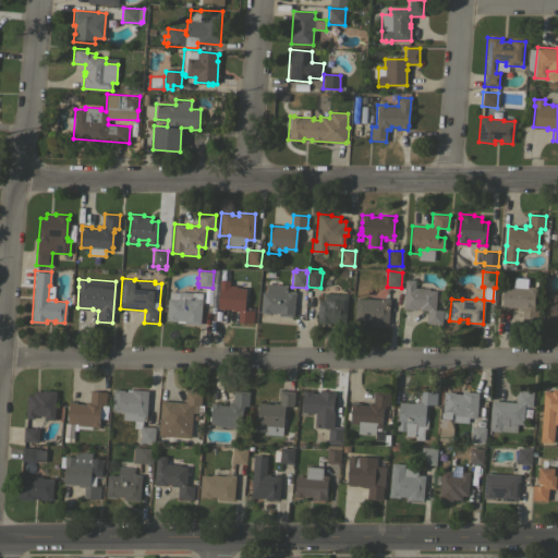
[(229,280),(229,284),(235,286),(235,287),(245,288),(244,310),(253,310),(253,323),(238,322),(238,311),(232,311),(232,308),(218,308),(219,279),(229,280)]
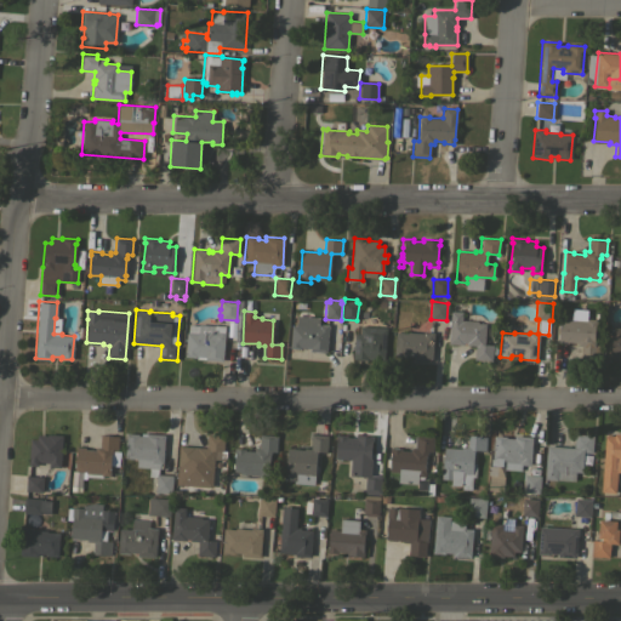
[(450,311),(462,312),(462,320),(478,320),(478,323),(485,323),(484,343),(493,345),(493,360),(474,359),(474,346),(466,345),(467,343),(462,342),(462,345),(448,343),(450,311)]
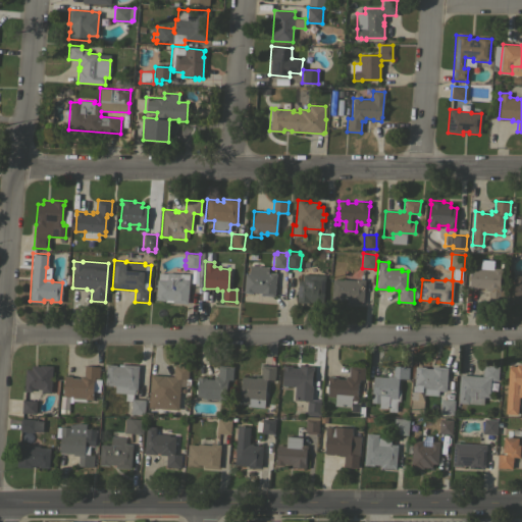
[(268,267),(268,272),(276,272),(274,296),(260,295),(260,293),(253,292),(253,293),(244,293),(245,273),(249,273),(249,265),(268,267)]
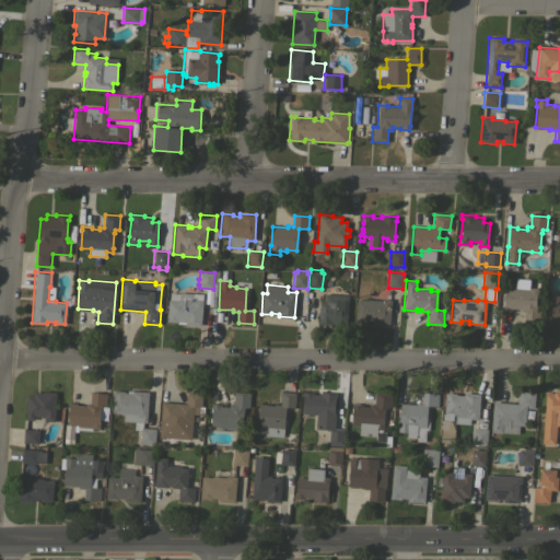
[(515,289),(515,287),(528,288),(528,287),(537,288),(537,292),(536,292),(536,294),(538,294),(538,298),(536,298),(535,310),(540,311),(539,321),(524,319),(524,312),(521,312),(521,308),(512,307),(512,310),(503,308),(504,305),(502,305),(502,301),(503,301),(504,295),(503,295),(503,291),(504,291),(504,288),(515,289)]
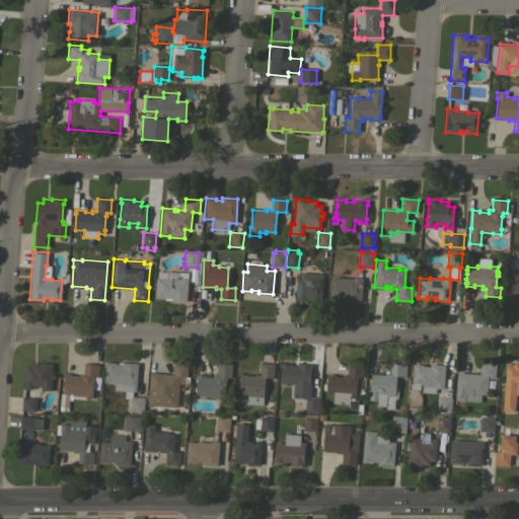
[(156,278),(157,278),(157,271),(165,272),(166,271),(178,272),(178,271),(189,272),(186,301),(164,300),(164,299),(154,298),(156,278)]
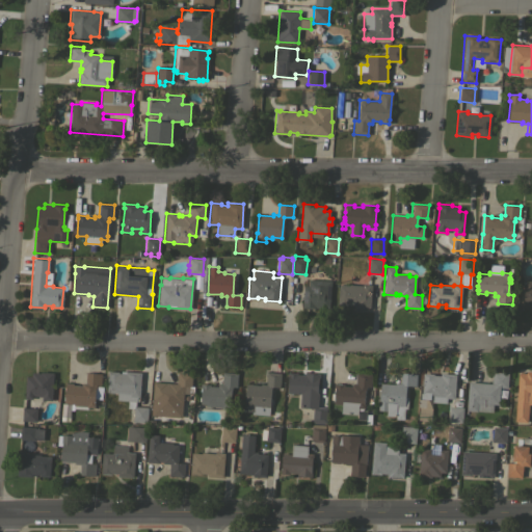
[(303,285),(308,286),(309,278),(331,281),(329,308),(315,307),(315,309),(302,308),(303,285)]
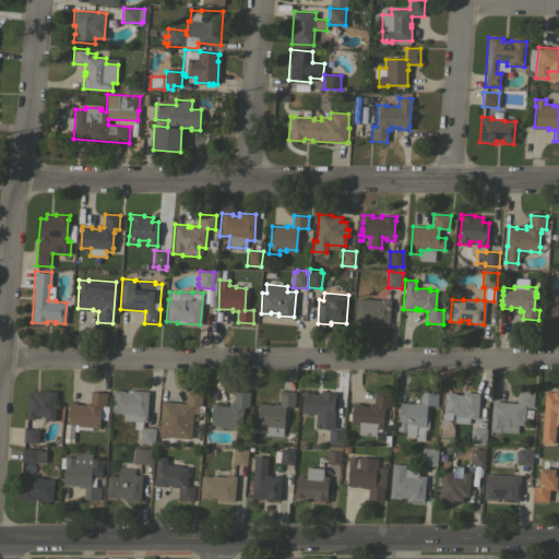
[(558,323),(548,323),(548,318),(549,318),(550,300),(550,294),(558,295),(558,323)]
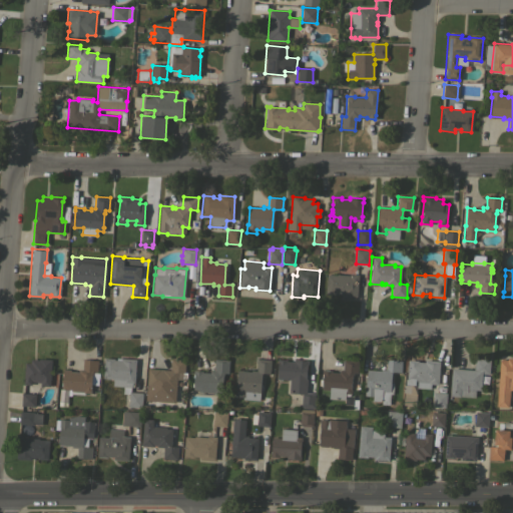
[(337,275),(337,274),(350,275),(350,274),(359,275),(357,298),(342,297),(342,294),(335,294),(335,295),(325,295),(327,275),(337,275)]
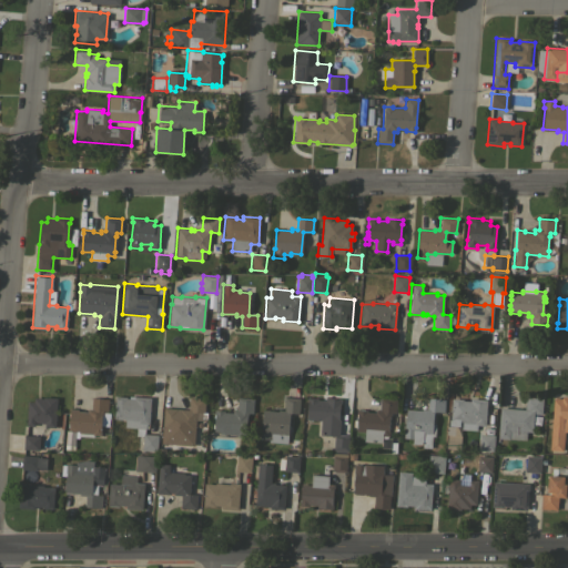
[(28,402),(33,402),(33,397),(43,398),(43,396),(57,397),(54,427),(44,426),(44,423),(34,423),(34,426),(26,425),(28,402)]
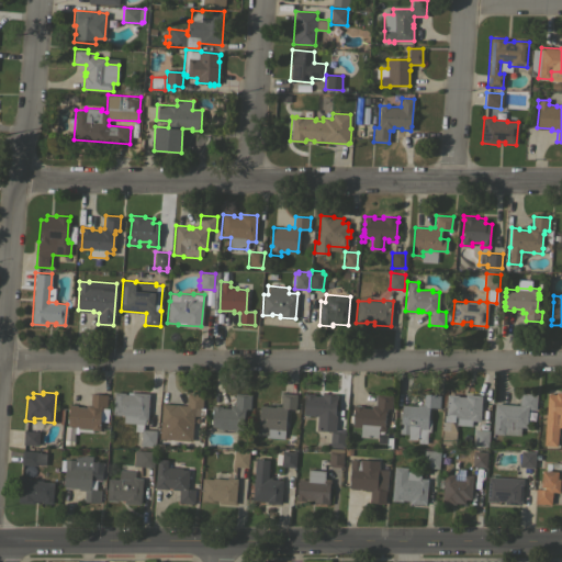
[(114,392),(125,393),(125,394),(127,394),(127,392),(149,393),(147,419),(145,419),(145,424),(143,424),(143,429),(156,430),(155,446),(141,445),(141,431),(134,430),(135,424),(123,423),(124,415),(113,414),(114,392)]
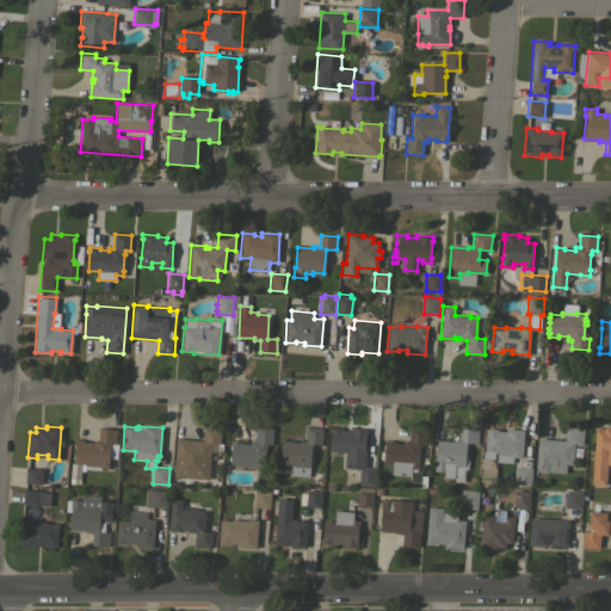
[(300,443),(300,440),(304,442),(307,426),(322,429),(321,445),(313,444),(313,450),(312,450),(308,477),(289,475),(289,473),(279,471),(283,440),(300,443)]
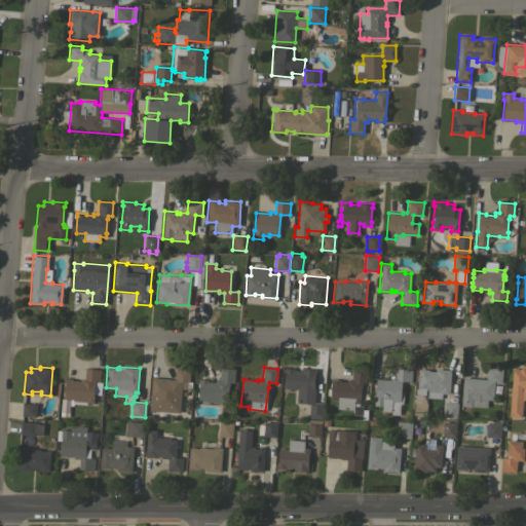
[(340,380),(340,381),(347,382),(347,379),(351,380),(352,367),(368,369),(367,382),(363,382),(363,385),(361,385),(360,400),(361,400),(360,404),(353,410),(337,408),(338,400),(330,400),(330,396),(327,395),(327,388),(331,388),(331,382),(330,382),(331,379),(340,380)]
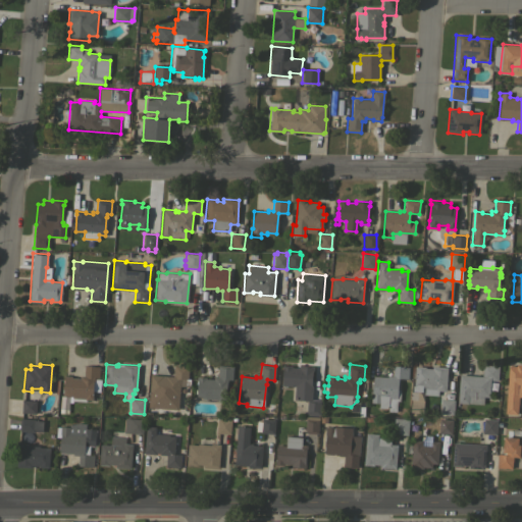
[(99,379),(94,378),(94,381),(93,381),(92,396),(93,396),(93,400),(86,400),(86,402),(72,401),(72,397),(62,396),(64,376),(71,376),(71,377),(80,378),(81,375),(84,376),(85,365),(99,366),(99,379)]
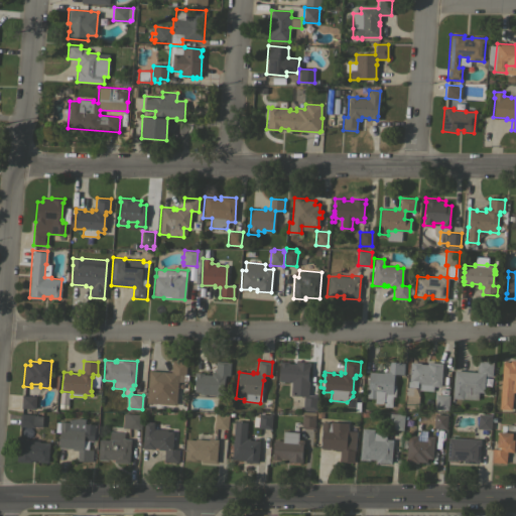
[(183,374),(183,379),(187,379),(187,382),(177,381),(176,405),(146,403),(149,370),(171,372),(172,361),(186,362),(185,374),(183,374)]
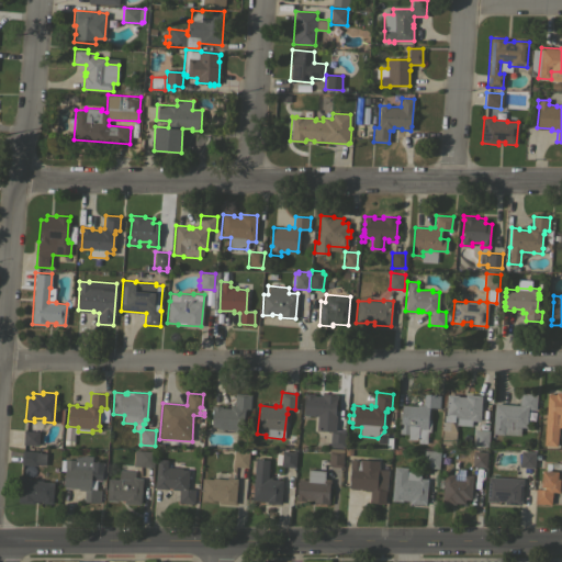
[(235,393),(251,394),(250,408),(245,408),(243,430),(211,428),(211,424),(211,419),(212,419),(212,411),(212,405),(222,406),(222,407),(229,408),(231,405),(234,405),(235,393)]
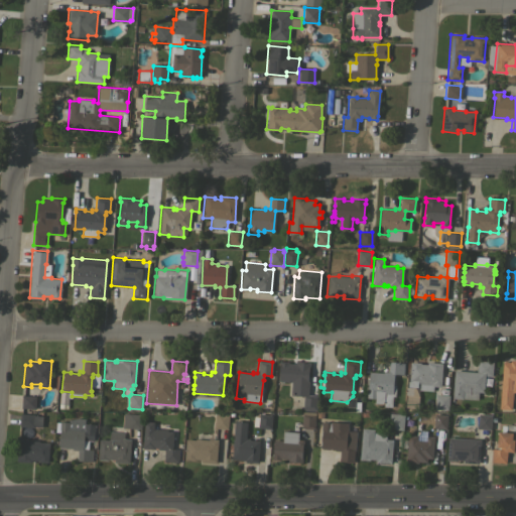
[(288,362),(288,363),(295,364),(295,362),(308,363),(307,376),(309,376),(308,379),(307,379),(307,380),(308,381),(307,395),(316,395),(315,409),(314,409),(314,411),(303,410),(303,409),(302,408),(303,395),(302,395),(302,396),(295,396),(295,395),(290,395),(291,389),(285,388),(286,381),(277,381),(279,361),(288,362)]
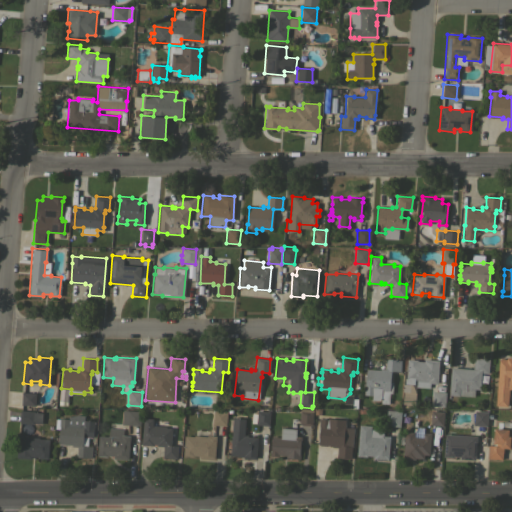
[(380,369),(380,368),(385,369),(386,358),(401,359),(400,371),(390,371),(389,382),(392,382),(392,393),(390,392),(389,404),(380,403),(380,400),(371,399),(372,395),(364,395),(364,386),(365,386),(366,368),(380,369)]
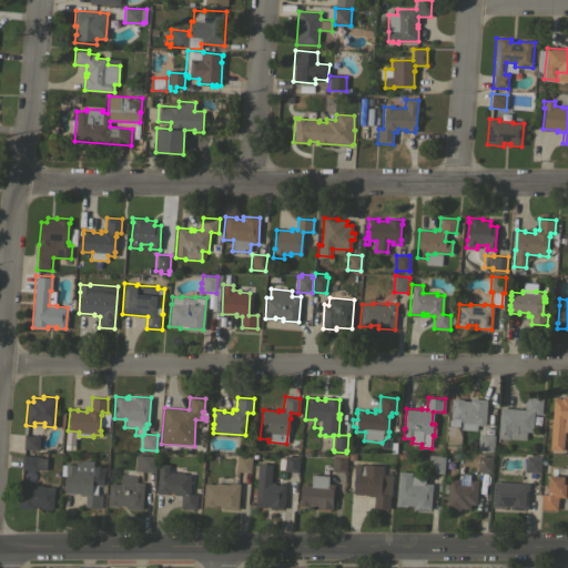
[(500,407),(525,409),(526,397),(543,398),(541,414),(534,414),(533,432),(526,432),(526,439),(509,438),(509,439),(498,438),(500,407)]
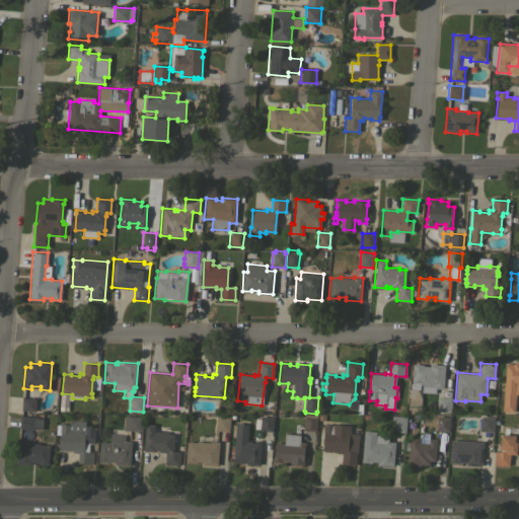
[(506,365),(507,365),(507,363),(518,364),(518,393),(516,393),(514,412),(502,411),(506,365)]
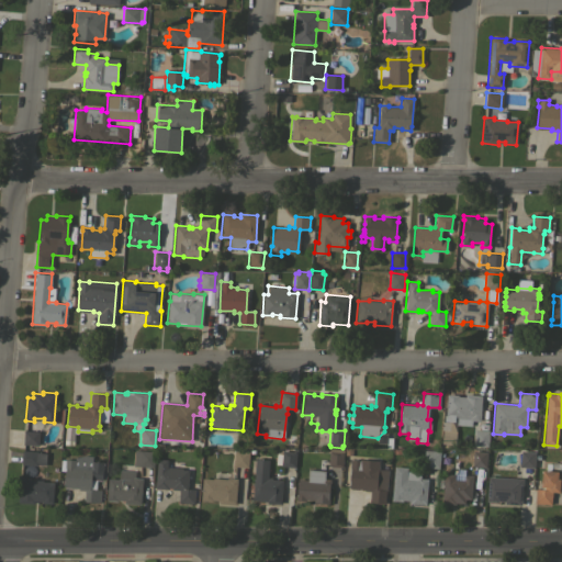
[(447,394),(458,394),(458,396),(465,396),(465,394),(482,395),(480,420),(472,420),(471,426),(457,425),(457,417),(446,416),(447,394)]
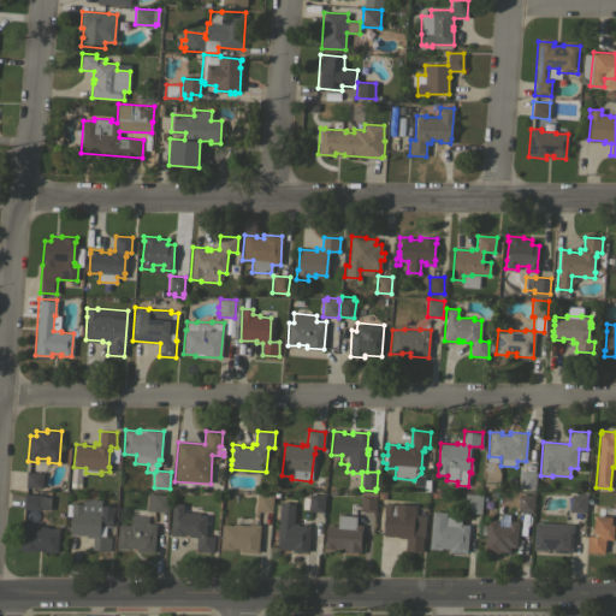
[(520,471),(537,472),(535,490),(519,489),(520,471)]
